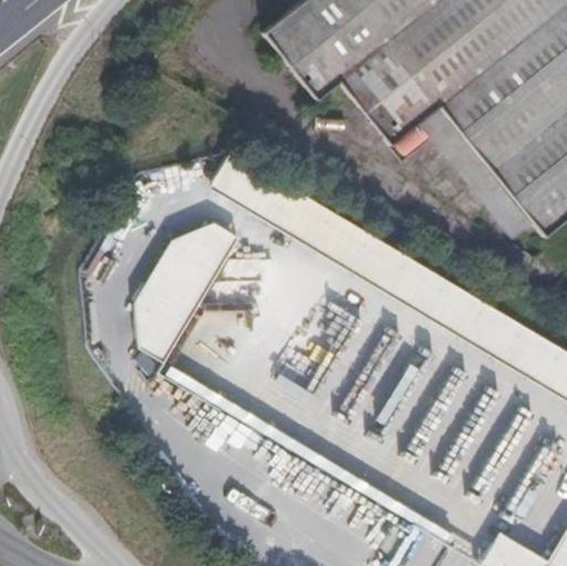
[(457,123),(545,234),(566,216),(566,0),(299,0),(264,29),(317,98),(340,80),(405,162),(440,136),(457,123)]
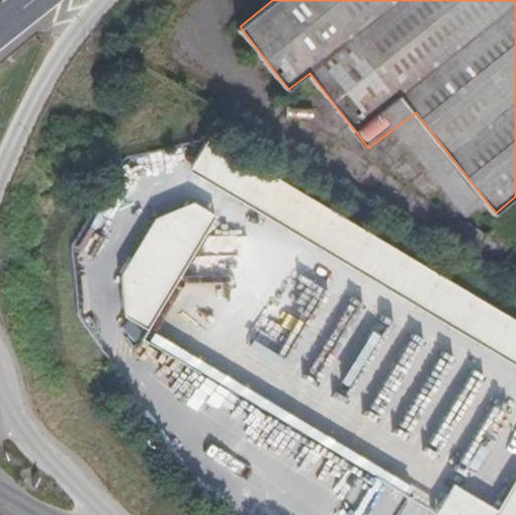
[(480,225),(496,212),(416,112),(401,123),(480,225)]
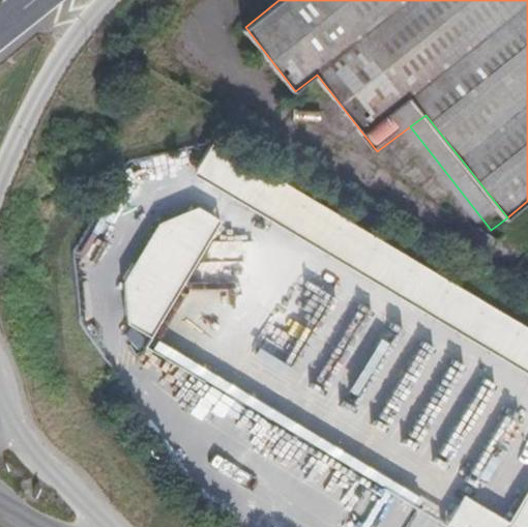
[(527,326),(215,140),(195,175),(527,373),(527,326)]
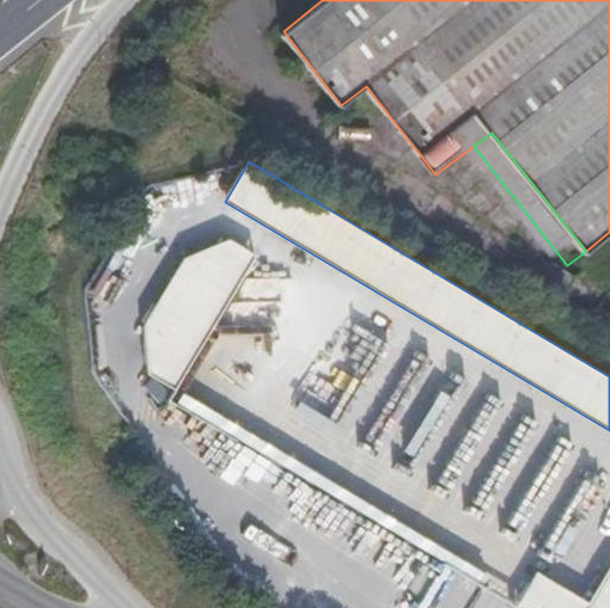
[(177,391),(258,255),(231,238),(185,257),(145,325),(148,374),(177,391)]
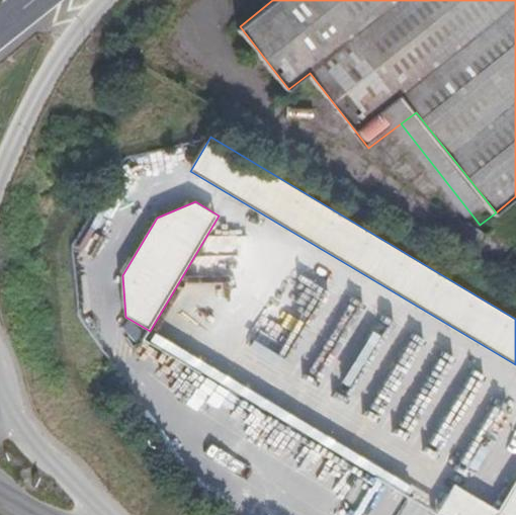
[(515,481),(499,509),(495,514),(515,514),(515,481)]
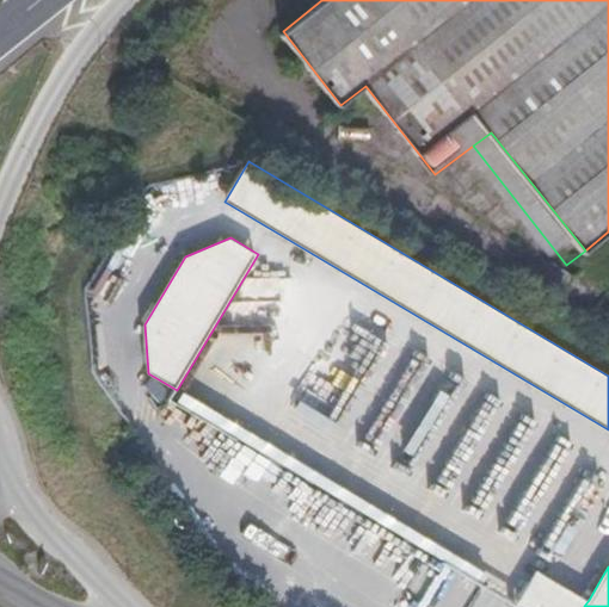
[(584,606),(589,600),(537,570),(515,605),(518,606),(584,606)]
